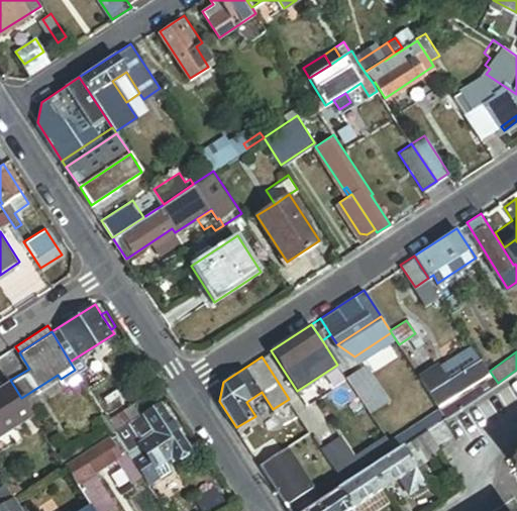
[(446,417),(478,396),(471,386),(491,373),(490,371),(481,358),(448,379),(438,364),(419,376),(439,406),(446,417)]
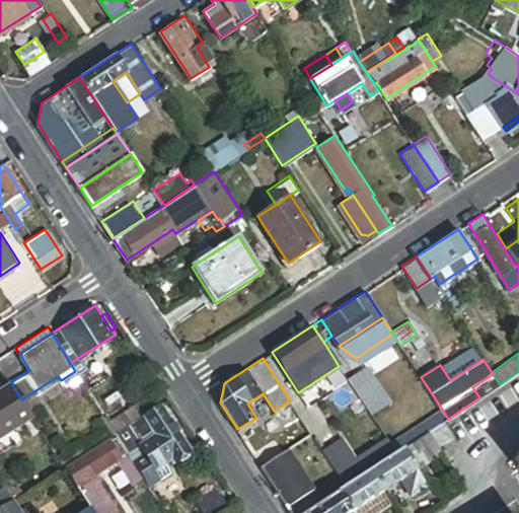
[(348,378),(370,412),(390,399),(368,365),(348,378)]
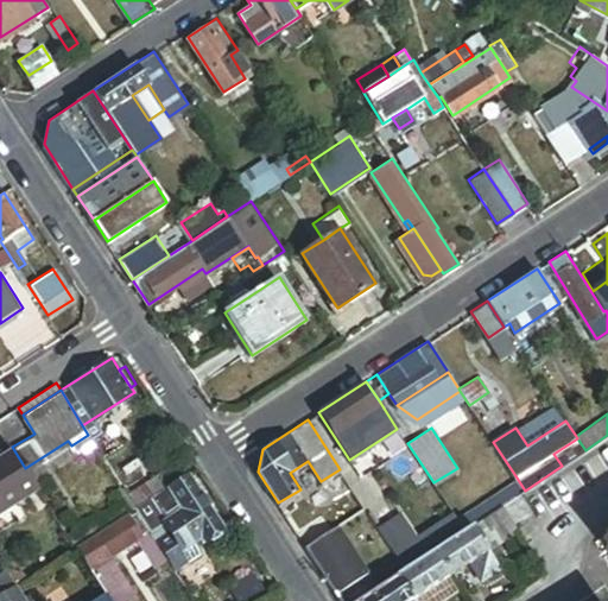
[(96,447),(88,435),(71,445),(78,459),(96,447)]
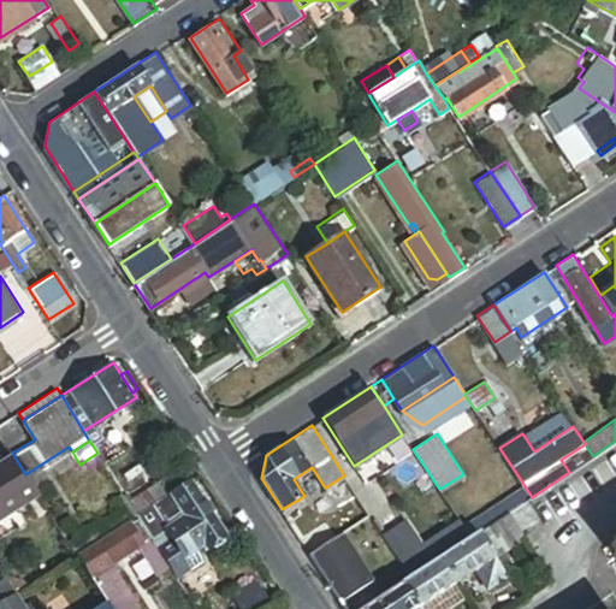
[(569,472),(593,456),(585,444),(561,460),(569,472)]
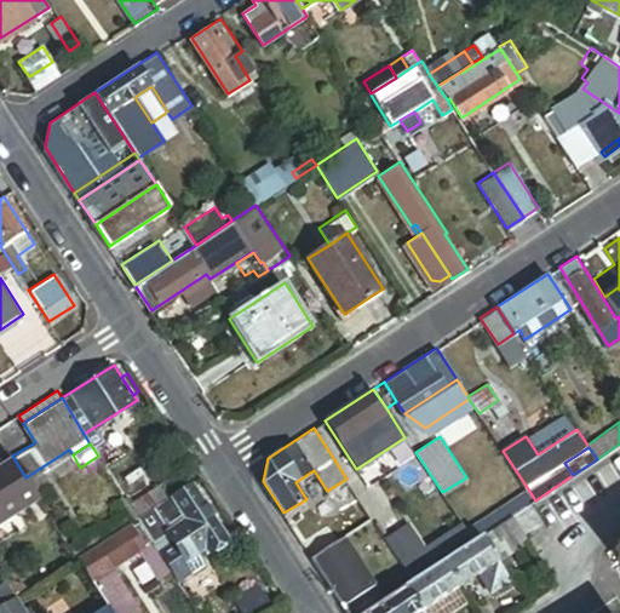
[(26,477),(12,456),(0,463),(0,520),(38,497),(26,477)]
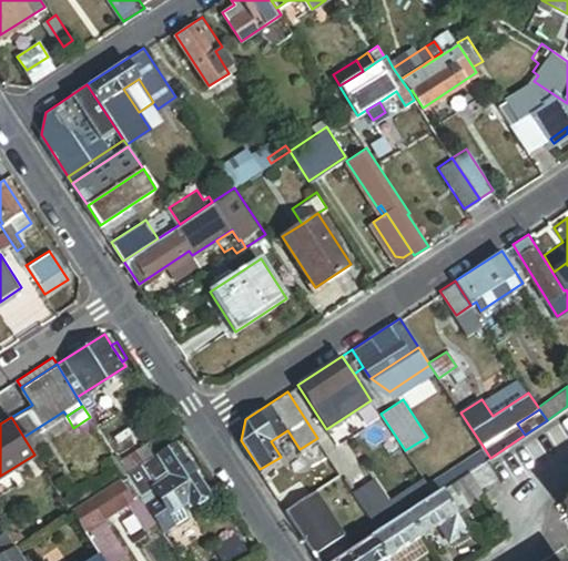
[(158,451),(170,444),(162,430),(122,456),(119,450),(113,454),(117,459),(125,472),(158,451)]
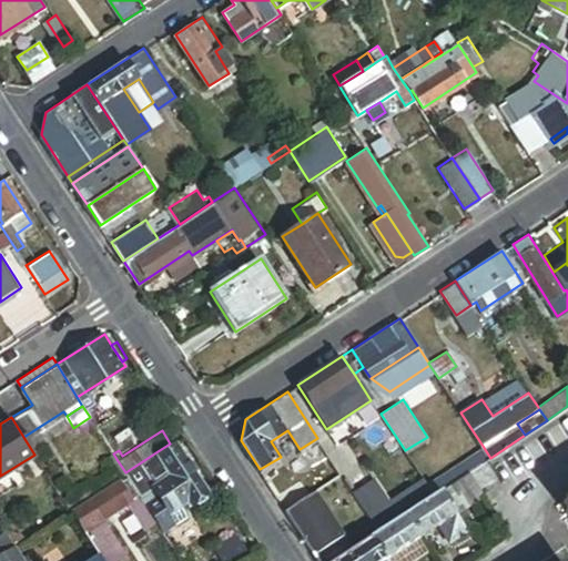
[(160,455),(158,451),(125,472),(128,476),(139,495),(144,501),(149,498),(146,493),(153,489),(169,512),(181,505),(188,500),(190,505),(208,492),(194,470),(189,462),(176,444),(160,455)]
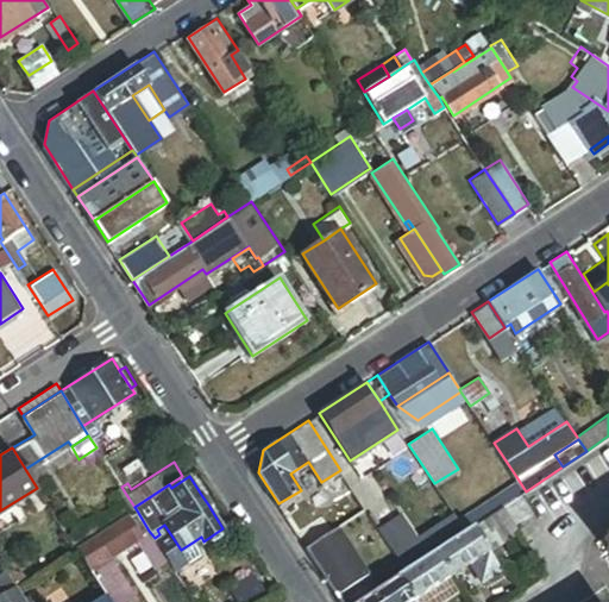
[(504,505),(525,493),(526,491),(518,478),(488,499),(496,510),(504,505)]
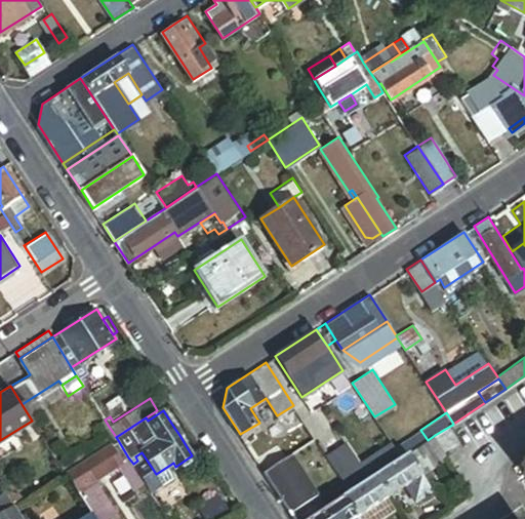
[(116,437),(108,425),(56,458),(64,470),(116,437)]
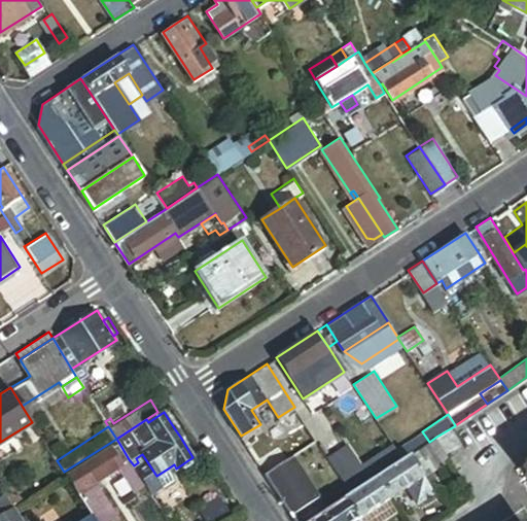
[(179,426),(175,429),(180,437),(184,433),(179,426)]
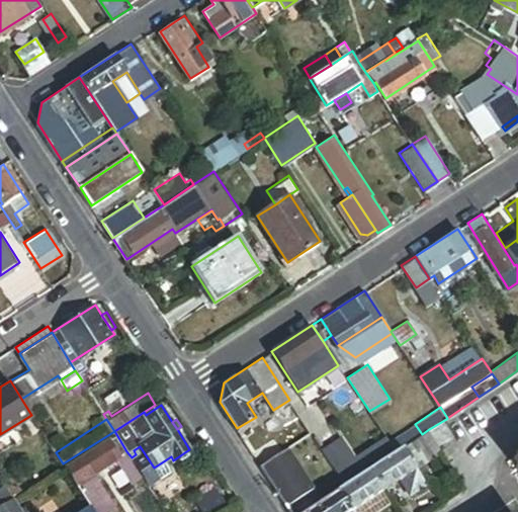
[(429,429),(441,448),(458,437),(446,419),(429,429)]
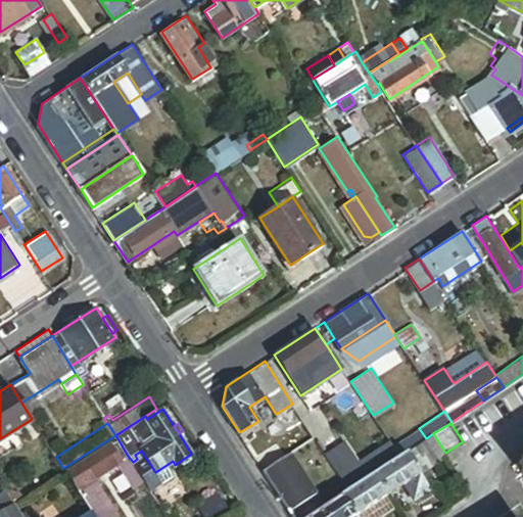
[(426,438),(419,428),(406,436),(413,447),(426,438)]
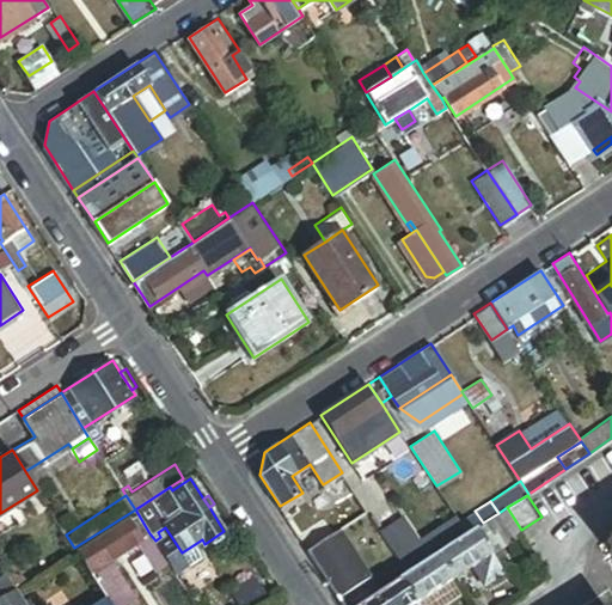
[(494,552),(524,532),(521,530),(507,507),(499,513),(483,523),(477,527),(494,552)]
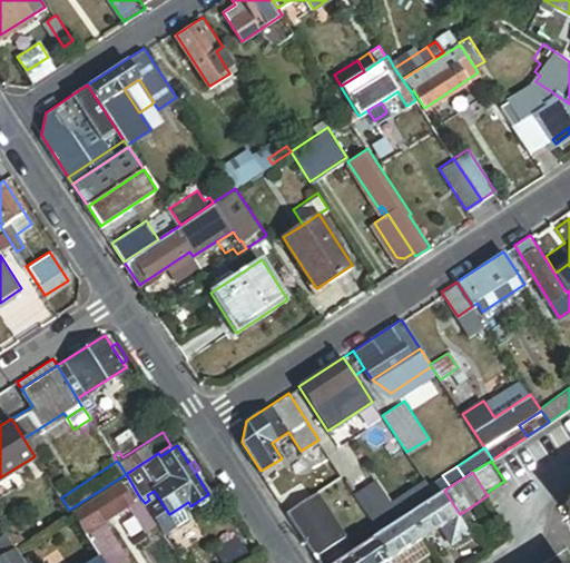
[(372,537),(381,533),(355,494),(342,474),(316,491),(343,532),(355,550),(372,537)]
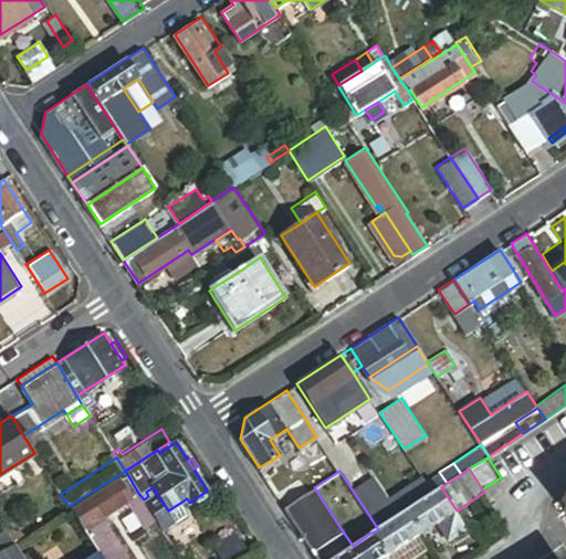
[(432,493),(441,487),(447,483),(439,472),(426,481),(432,493)]
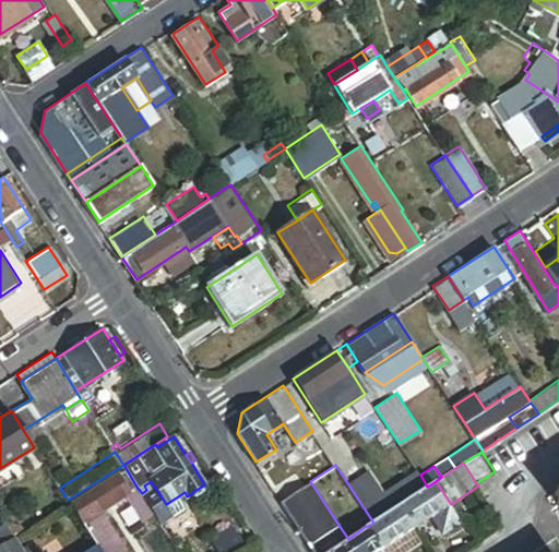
[(137,487),(126,468),(73,501),(85,519),(82,522),(98,547),(102,551),(128,551),(105,516),(109,513),(105,506),(126,493),(137,487)]
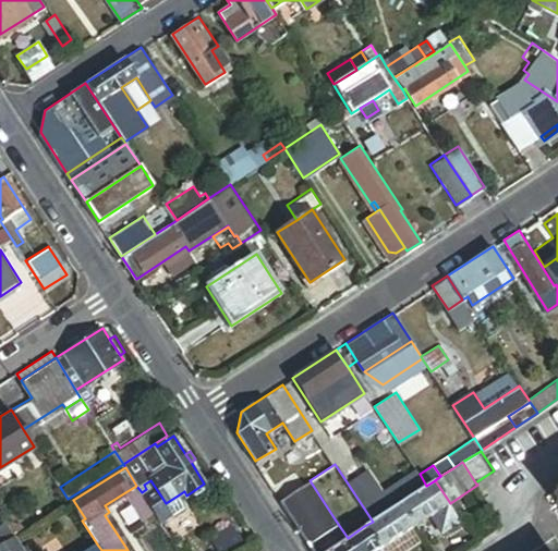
[(348,484),(373,522),(399,504),(426,486),(420,474),(416,470),(384,492),(368,469),(348,484)]
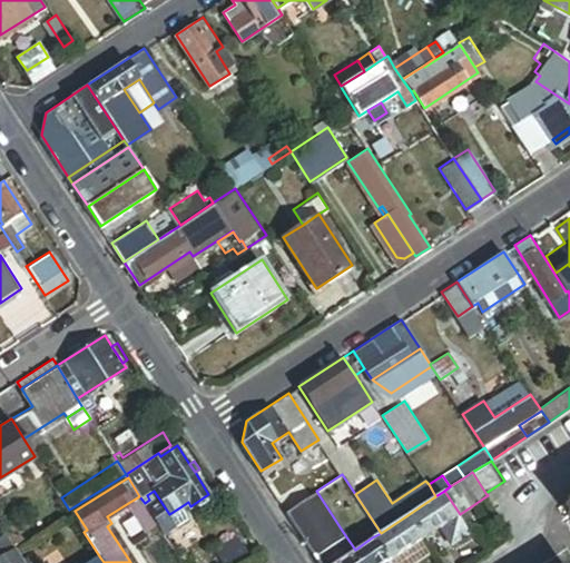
[(145,505),(134,512),(146,531),(157,523),(164,533),(188,519),(182,506),(169,514),(154,491),(147,495),(149,500),(145,503),(145,505)]
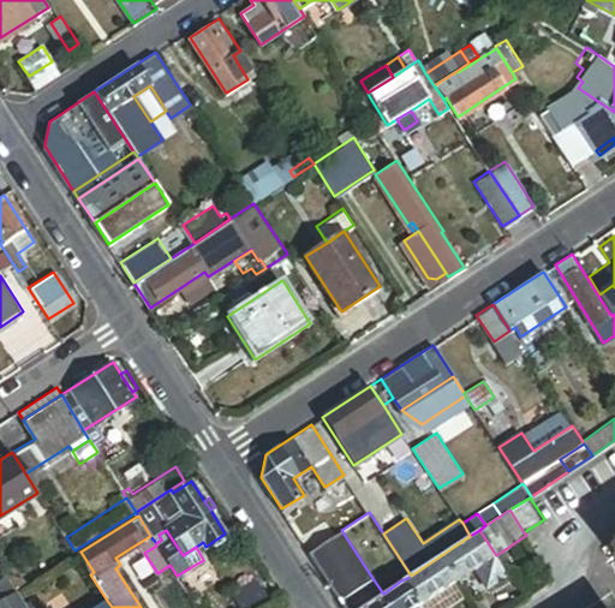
[(370,574),(341,530),(310,550),(340,595),(370,574)]
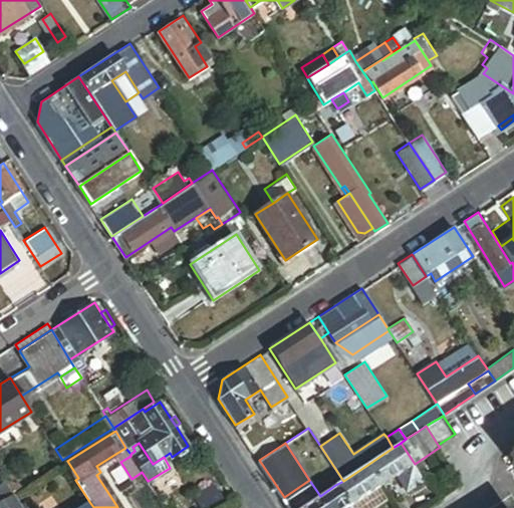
[(399,475),(415,464),(401,443),(393,448),(367,465),(381,486),(399,475)]
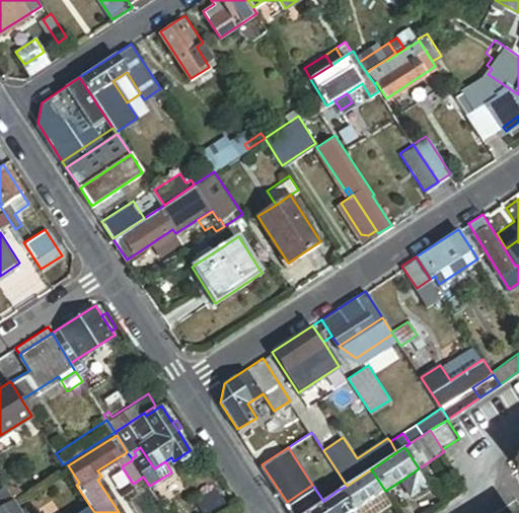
[(132,458),(127,452),(117,458),(122,466),(132,460),(132,458)]
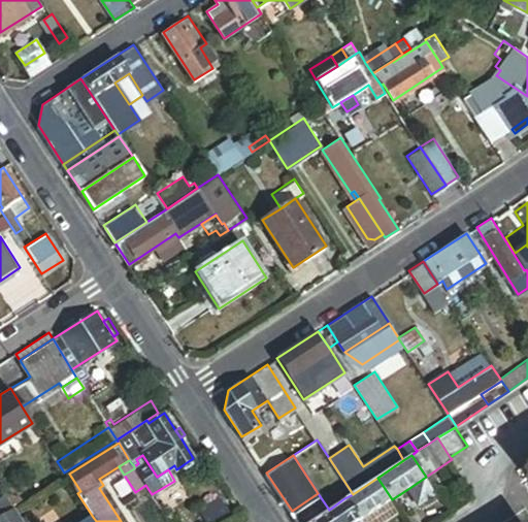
[(426,477),(409,488),(420,503),(435,492),(426,477)]
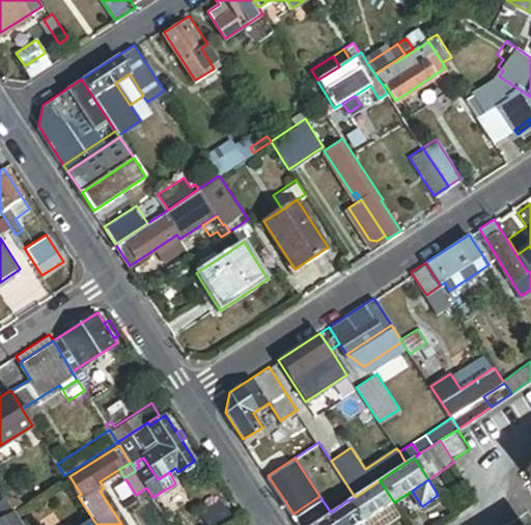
[(355,497),(346,501),(361,524),(394,502),(380,480),(355,497)]
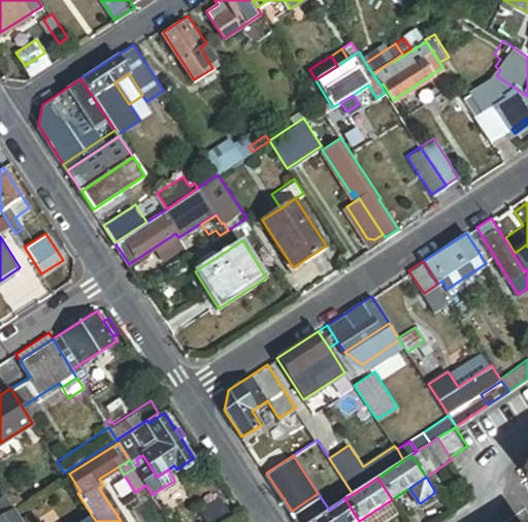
[(0,495),(0,514),(13,507),(4,493),(0,495)]
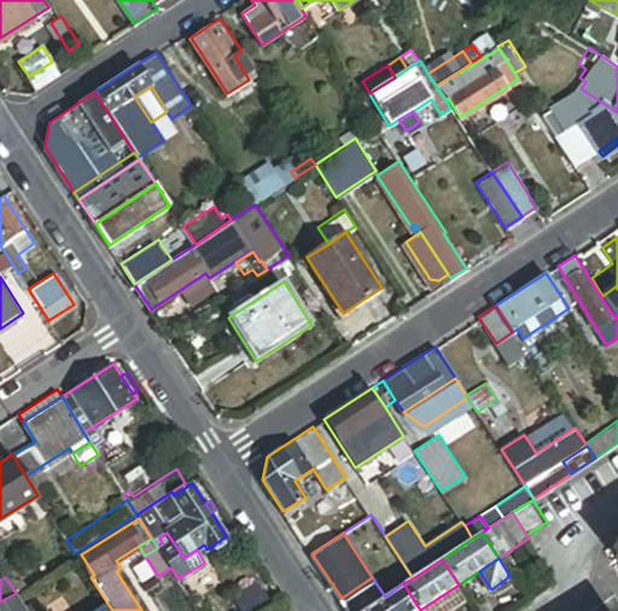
[(372,577),(342,598),(350,610),(361,610),(385,597),(372,577)]
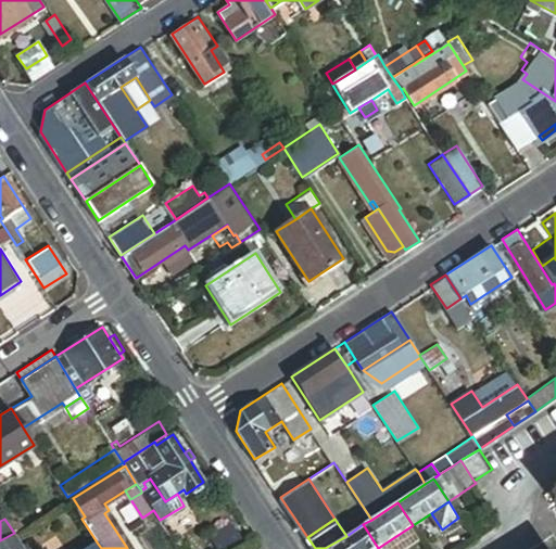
[(223,548),(241,538),(231,521),(210,534),(218,548),(223,548)]
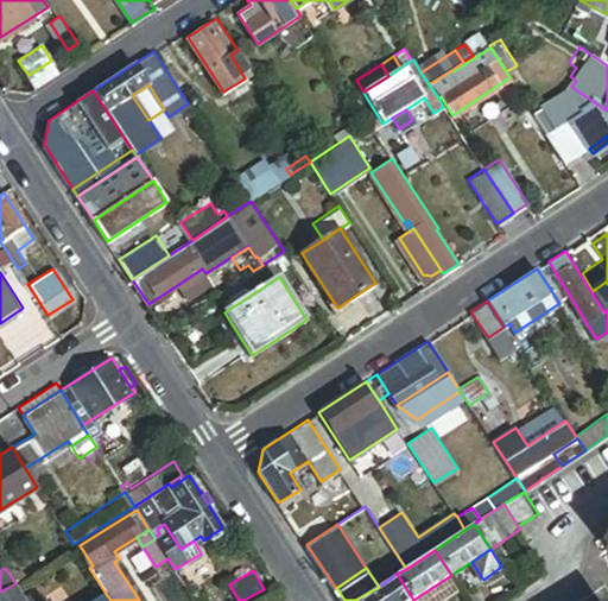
[(415,600),(413,600),(397,574),(379,587),(355,600),(415,600)]
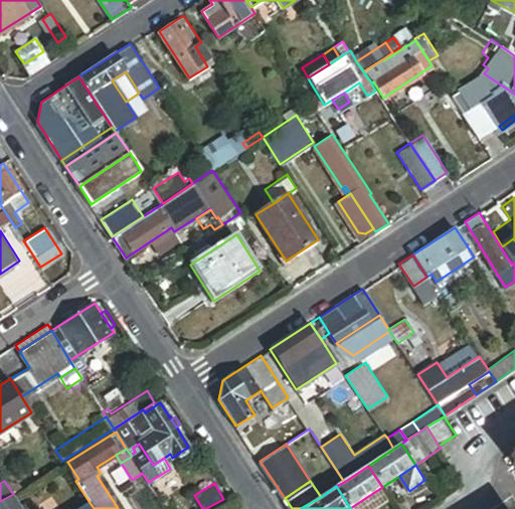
[(0,508),(22,508),(13,494),(0,501),(0,508)]
